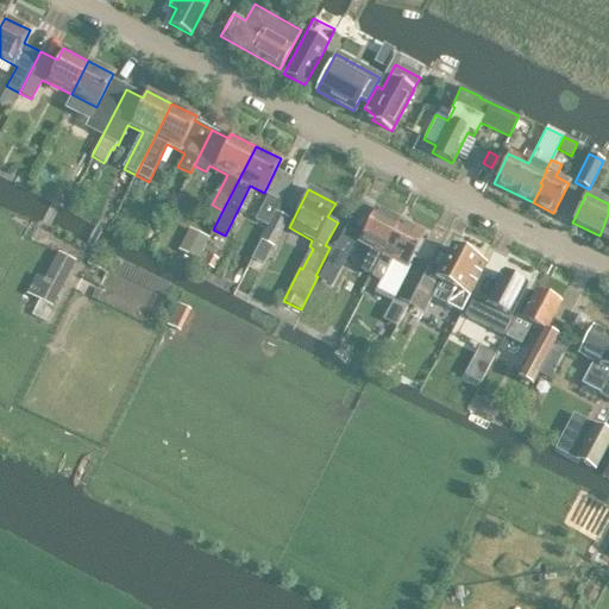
[(256,219),(267,225),(280,201),(268,195),(256,219)]
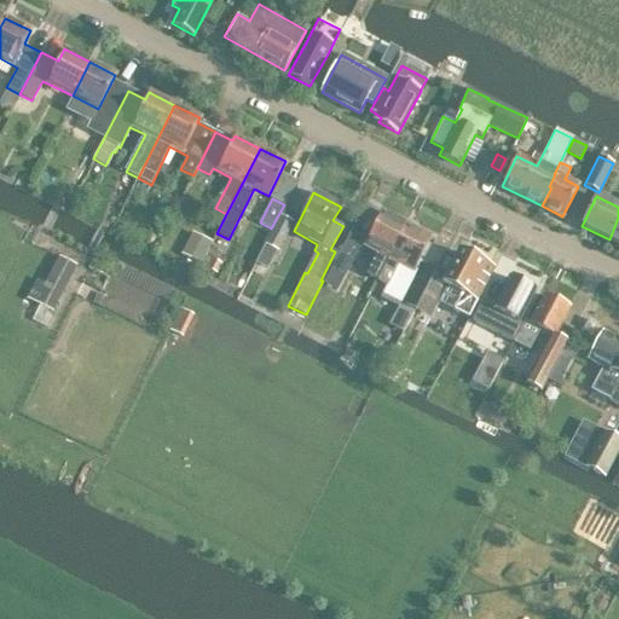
[(365,275),(377,281),(406,224),(381,212),(364,246),(379,253),(372,264),(371,264),(365,275)]
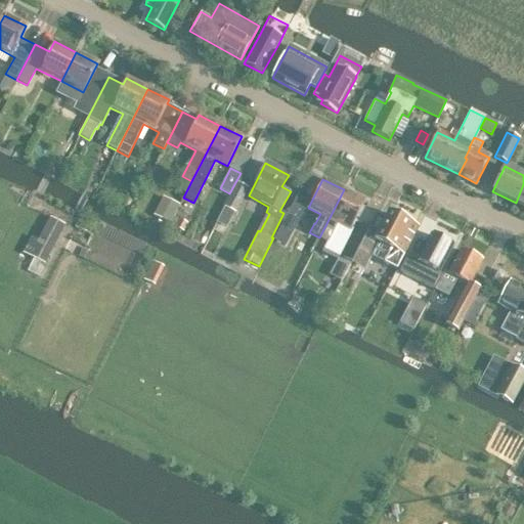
[(223,207),(234,213),(247,187),(235,182),(223,207)]
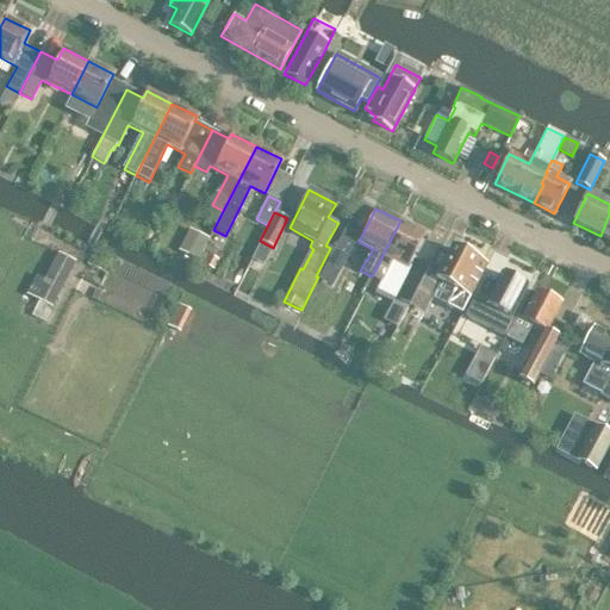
[(397,327),(405,311),(408,306),(428,266),(412,259),(424,234),(400,221),(372,277),(379,281),(375,290),(394,299),(384,319),(397,327)]
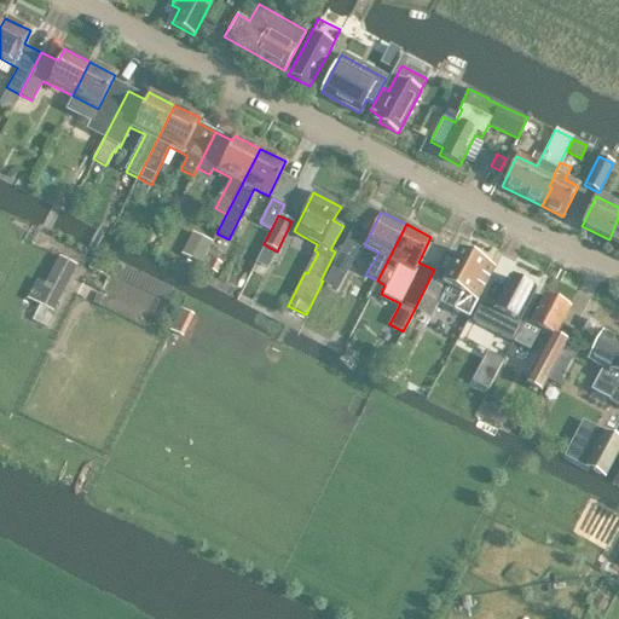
[(339,249),(333,261),(347,268),(363,236),(354,232),(348,229),(339,249)]
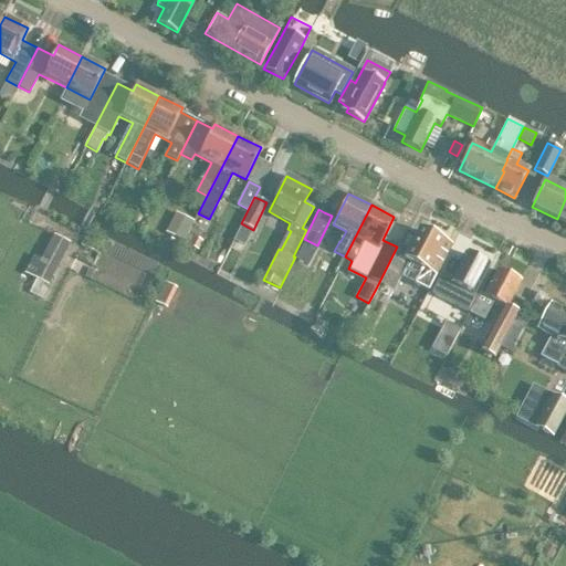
[(175,210),(164,231),(181,240),(189,227),(192,219),(175,210)]
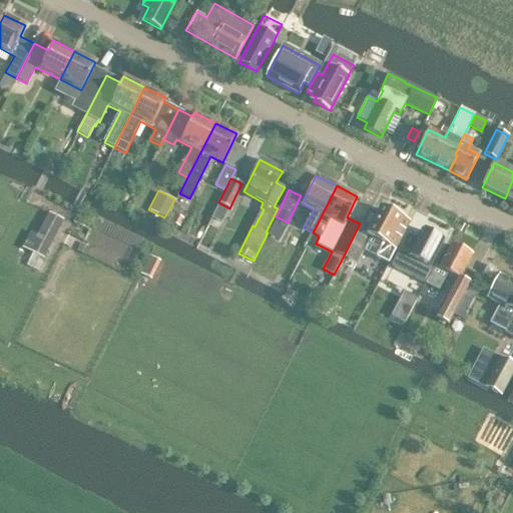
[(378,254),(389,261),(395,249),(401,237),(408,223),(401,219),(402,219),(384,209),(383,210),(380,208),(374,220),(377,222),(373,230),(360,223),(343,258),(341,262),(351,267),(353,263),(357,265),(370,236),(384,243),(378,254)]
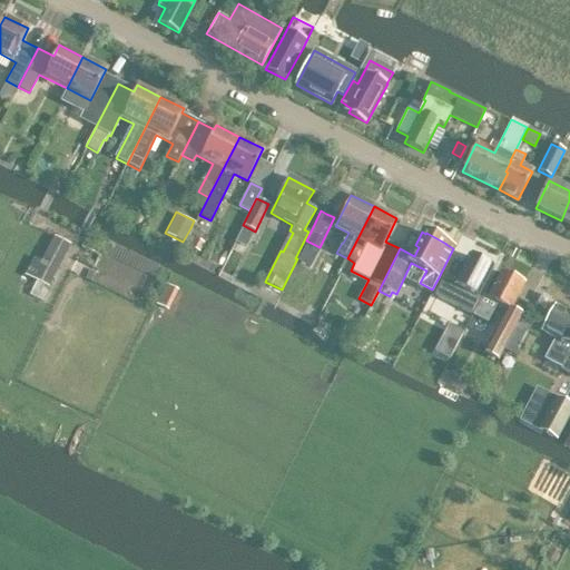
[(223,264),(235,269),(248,242),(236,235),(223,264)]
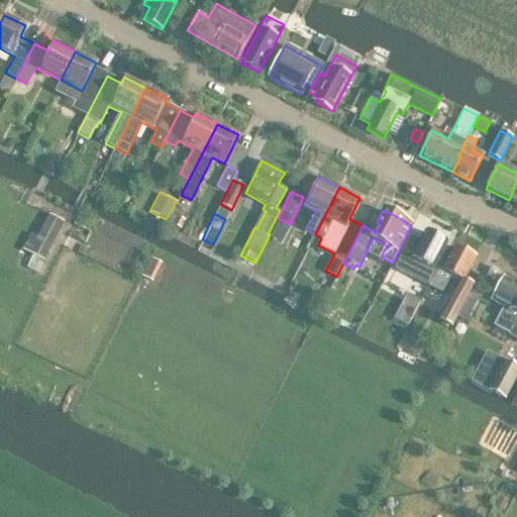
[(63,220),(49,214),(37,236),(31,233),(22,249),(32,254),(26,267),(37,273),(42,264),(38,262),(40,259),(41,259),(63,220)]
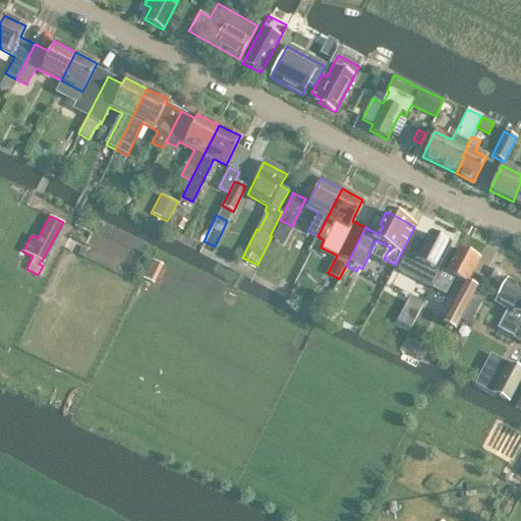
[(174,225),(174,227),(181,230),(185,222),(178,218),(174,225)]
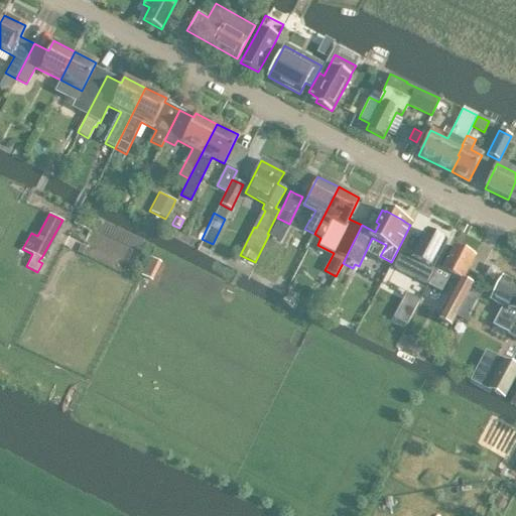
[(424,231),(409,258),(424,266),(431,269),(445,242),(424,231)]
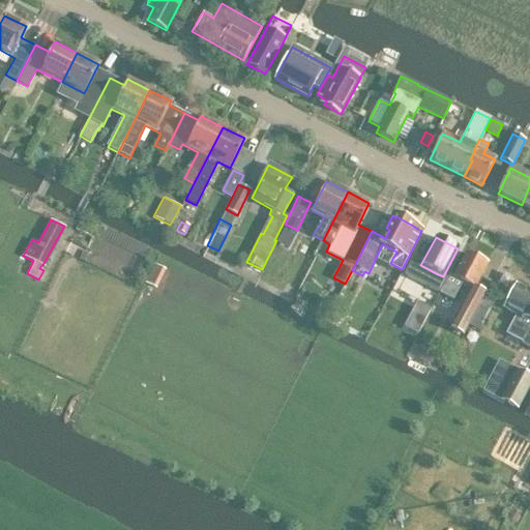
[(474,289),(487,264),(465,253),(452,276),(448,274),(446,278),(439,293),(452,300),(462,283),(474,289)]
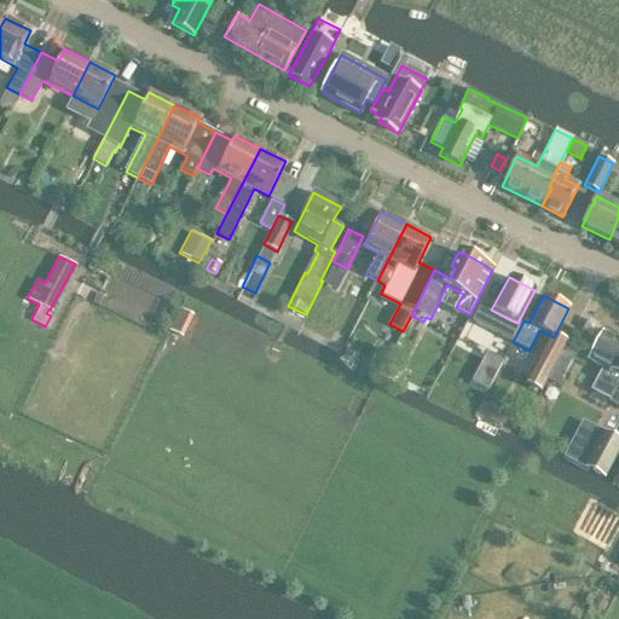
[(179,310),(169,331),(181,336),(191,314),(179,310)]
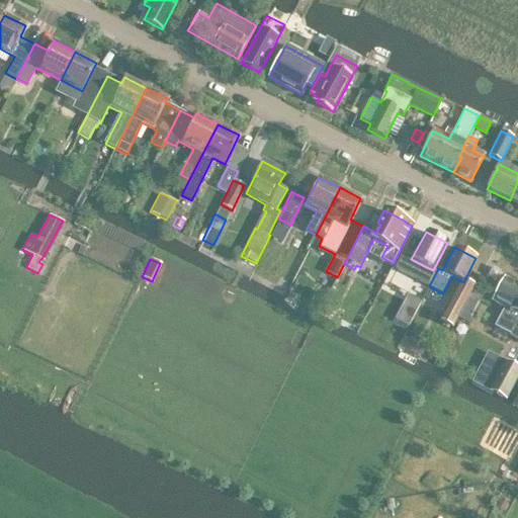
[(488,275),(495,279),(500,271),(492,267),(488,275)]
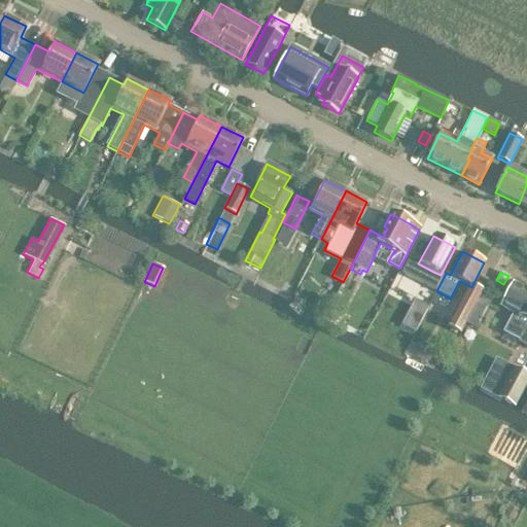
[(526,288),(513,282),(500,307),(513,313),(502,331),(519,341),(519,340),(526,344),(526,288)]
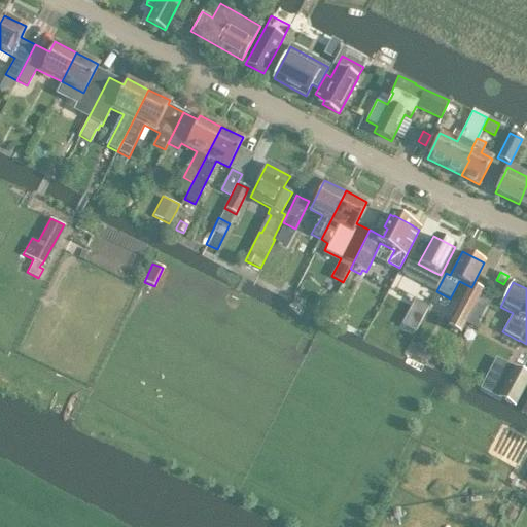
[(447,328),(457,334),(464,320),(478,294),(470,290),(466,292),(447,328)]
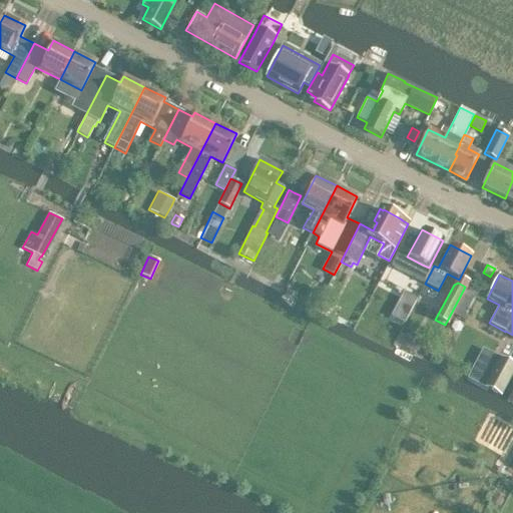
[(465,287),(452,312),(463,319),(466,313),(467,312),(476,293),(465,287)]
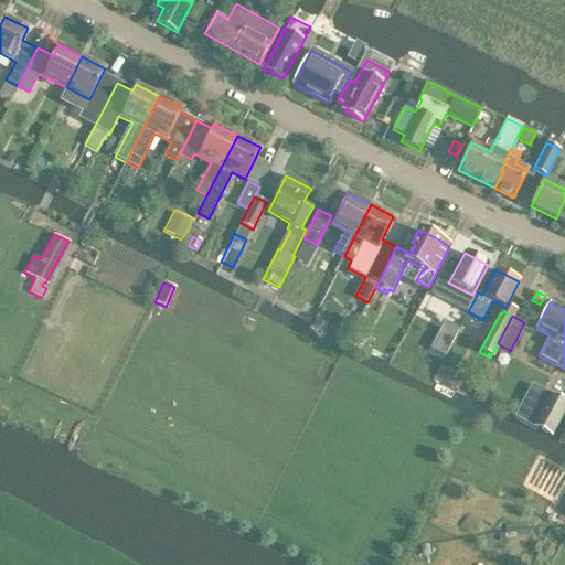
[(445,320),(430,348),(446,355),(460,328),(445,320)]
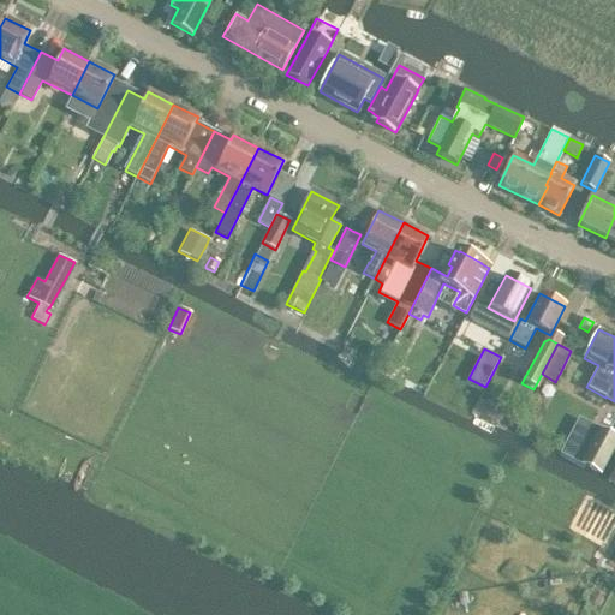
[(563,455),(585,465),(599,473),(614,445),(614,436),(599,428),(590,446),(573,436),(563,455)]
